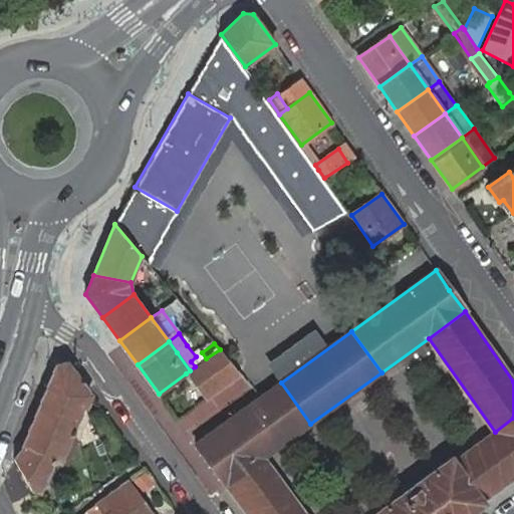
[(209,396),(240,373),(220,349),(206,358),(195,366),(190,370),(209,396)]
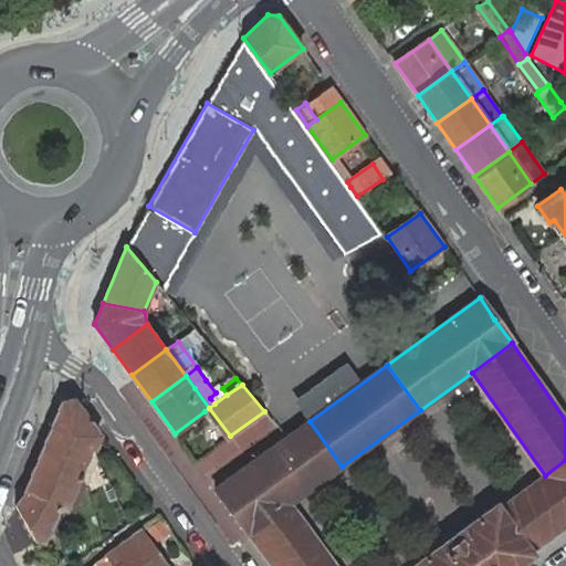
[(215,404),(227,395),(222,388),(216,392),(210,398),(215,404)]
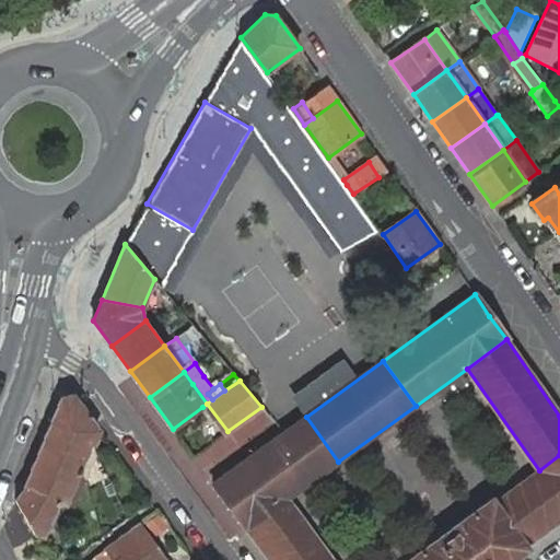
[(60,398),(49,423),(90,441),(93,442),(98,430),(73,396),(60,398)]
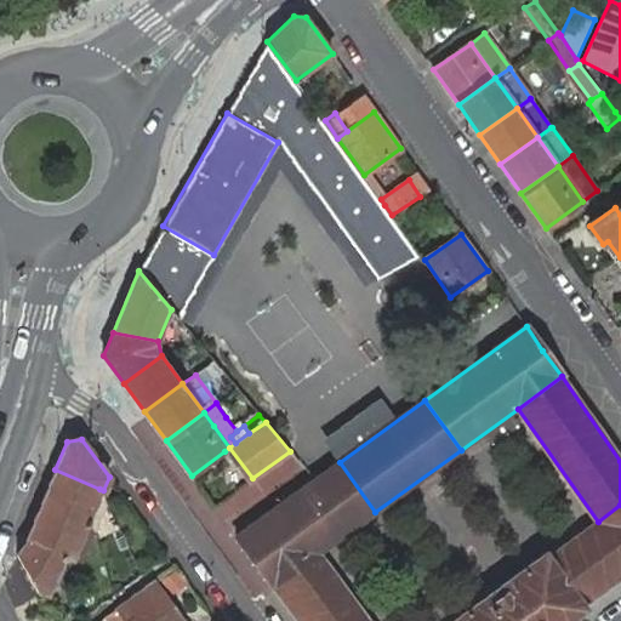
[(313,480),(298,493),(335,541),(375,512),(340,462),(313,480)]
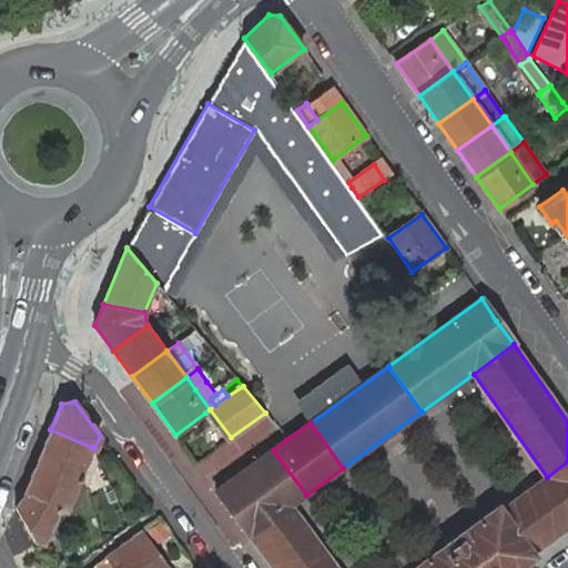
[(50,429),(37,460),(78,478),(91,447),(50,429)]
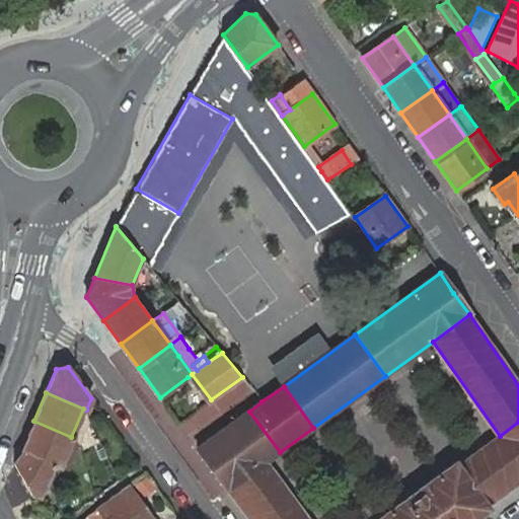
[(199,448),(229,490),(265,462),(280,452),(249,412),(211,439),(199,448)]
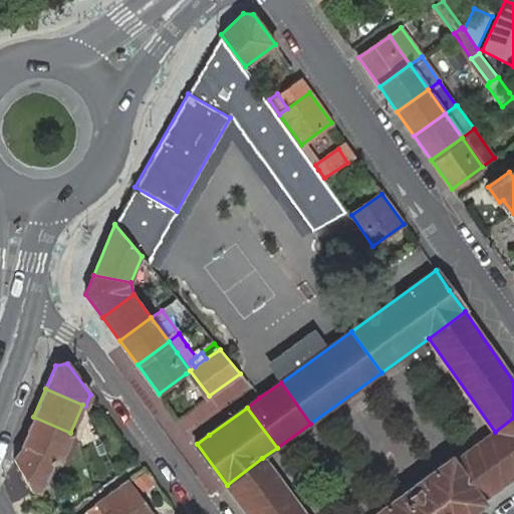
[(33,417),(22,444),(51,458),(58,461),(70,433),(33,417)]
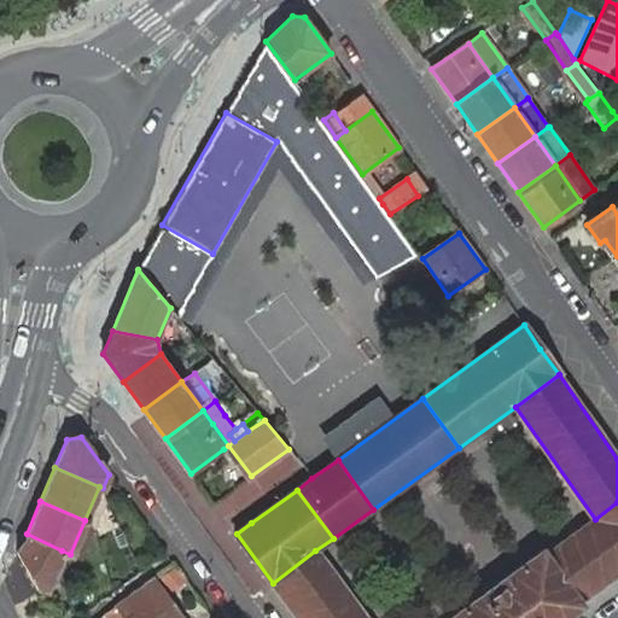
[(617,502),(595,519),(546,555),(578,600),(617,571),(617,502)]
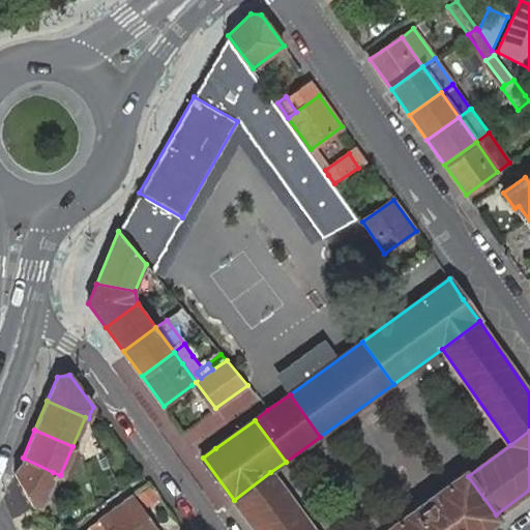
[(23,458),(13,473),(31,503),(38,506),(53,472),(23,458)]
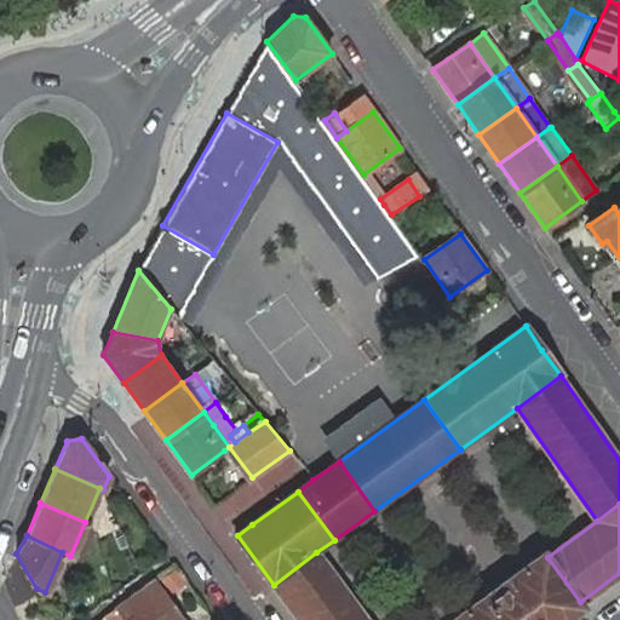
[(274,585),(299,619),(365,619),(316,552),(274,585)]
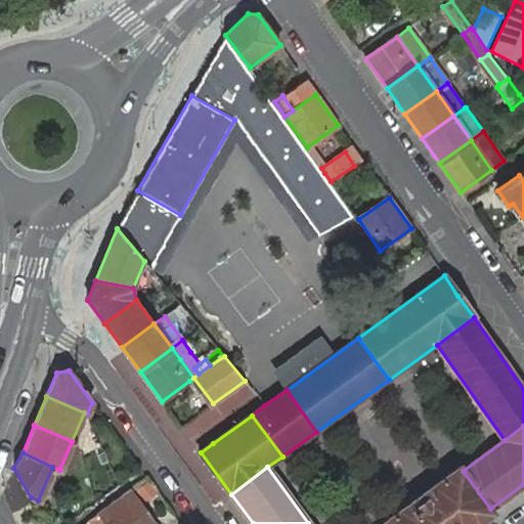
[(477,523),(493,513),(490,509),(463,471),(461,468),(382,523),(477,523)]
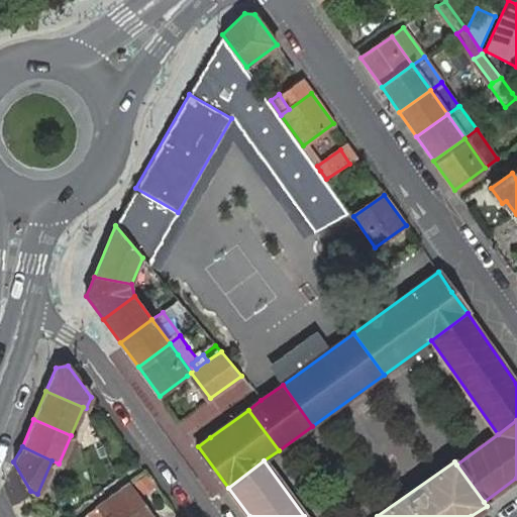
[(128,485),(97,508),(103,516),(146,516),(150,515),(128,485)]
